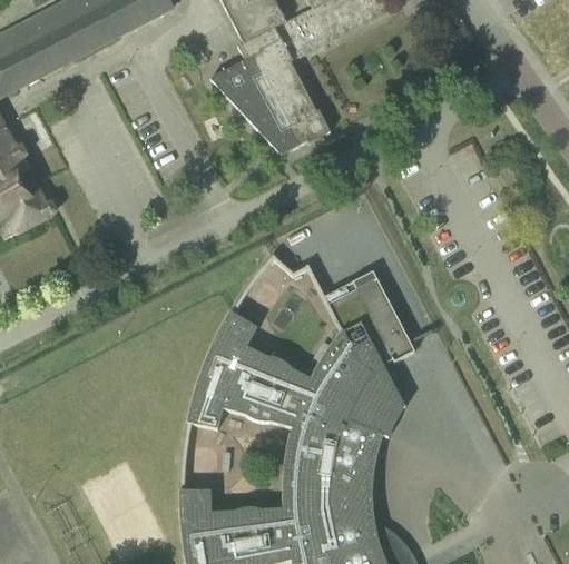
[(0,96),(172,8),(168,0),(65,0),(0,33),(0,96)]
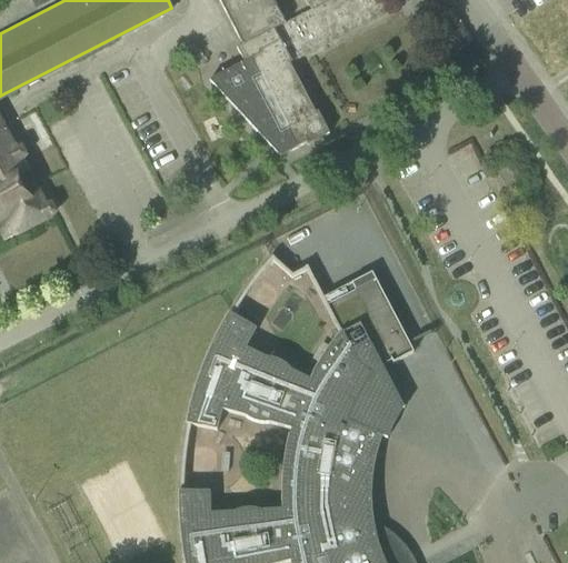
[(232,0),(259,51),(209,77),(280,153),(307,139),(308,142),(330,130),(318,108),(316,109),(290,60),(389,9),(385,0),(308,0),(311,7),(286,19),(276,0),(232,0)]
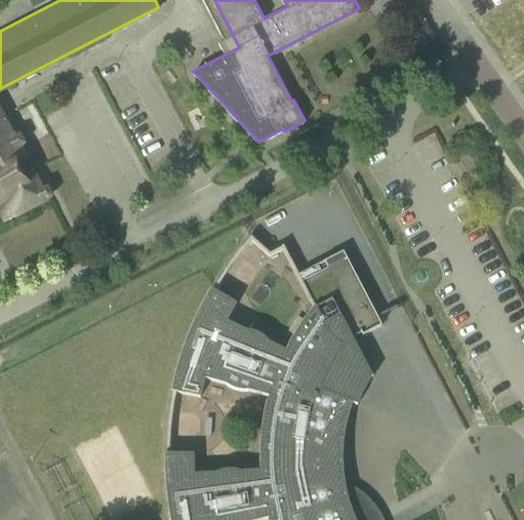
[(13,135),(0,111),(0,208),(5,220),(47,198),(51,195),(47,187),(41,188),(19,148),(23,142),(19,135),(13,135)]
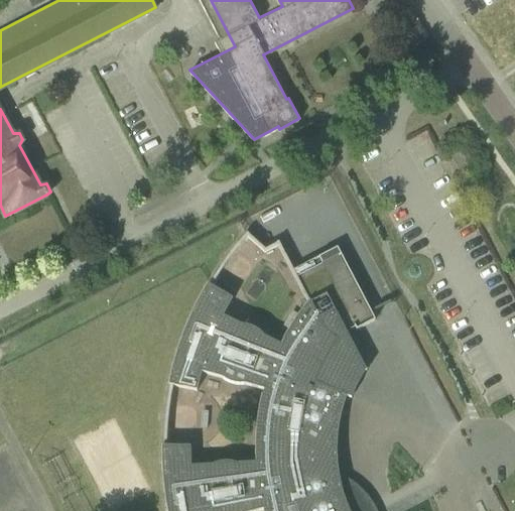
[(462,172),(474,165),(462,144),(449,150),(462,172)]
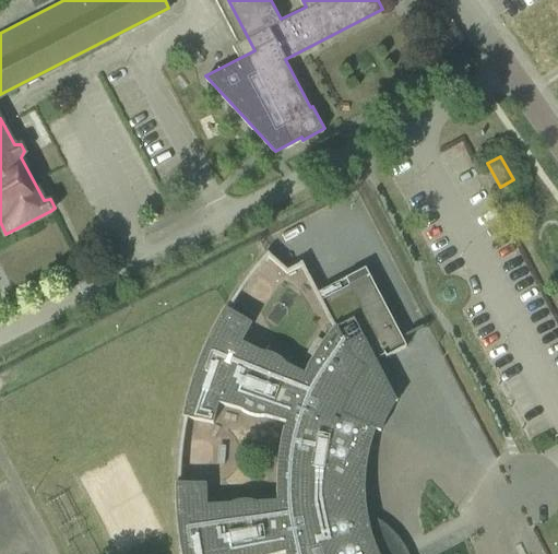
[(400,330),(359,252),(340,262),(344,269),(316,284),(335,322),(327,333),(319,344),(312,355),(305,369),(286,361),(283,357),(280,355),(276,353),(272,351),(268,350),(263,349),(262,349),(242,339),(252,319),(225,304),(222,308),(215,320),(211,331),(204,344),(199,358),(194,372),(189,387),(185,405),(182,414),(213,421),(218,400),(240,407),(245,409),(248,410),(254,412),(259,413),(261,413),(266,413),(286,419),(284,425),(282,434),(280,447),(277,459),(277,472),(276,490),(277,493),(277,497),(257,498),(251,497),(248,496),(241,497),(237,498),(229,501),(208,502),(208,480),(176,480),(176,492),(176,504),(177,520),(179,537),(182,553),(181,553),(264,553),(265,553),(286,549),(286,553),(403,553),(388,523),(371,529),(369,519),(366,504),(365,491),(366,473),(368,456),(371,439),(376,426),(381,428),(383,423),(386,419),(388,414),(388,413),(390,409),(394,402),(396,398),(396,399),(398,398),(368,342),(379,337),(380,340),(400,330)]
